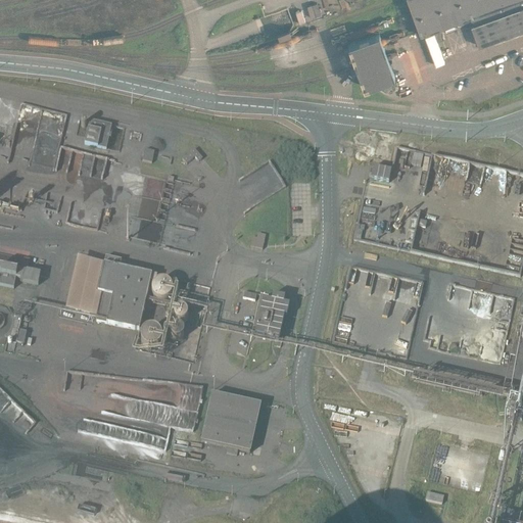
[(522,0),(407,0),(418,29),(420,34),(430,30),(431,30),(456,20),(458,25),(458,26),(466,22),(471,20),(473,26),(471,26),(474,36),(475,39),(476,42),(478,46),(491,41),(500,38),(512,33),(522,29),(522,0)]
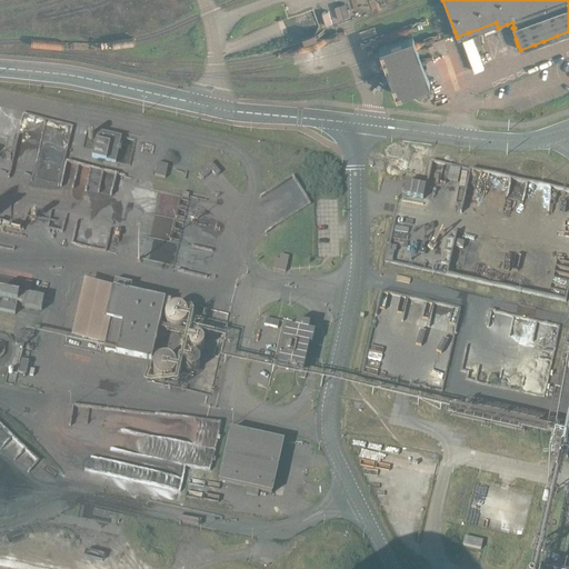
[(328,26),(335,23),(328,8),(322,10),(328,26)]
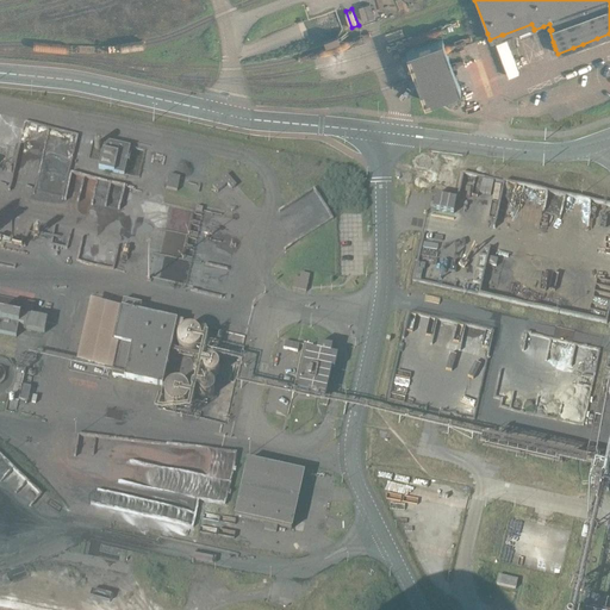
[(327,44),(340,41),(337,35),(324,38),(327,44)]
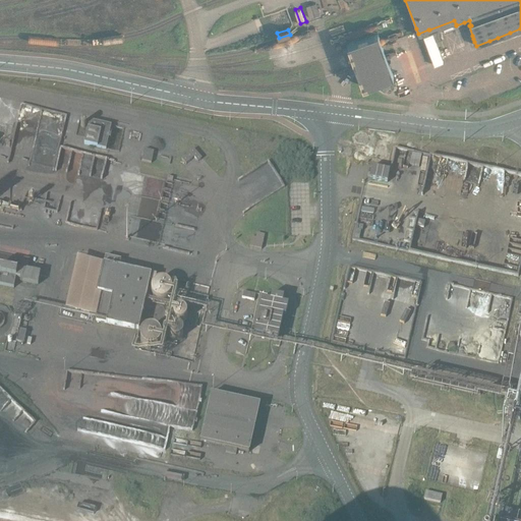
[(347,43),(352,57),(362,85),(392,75),(377,33),(347,43)]
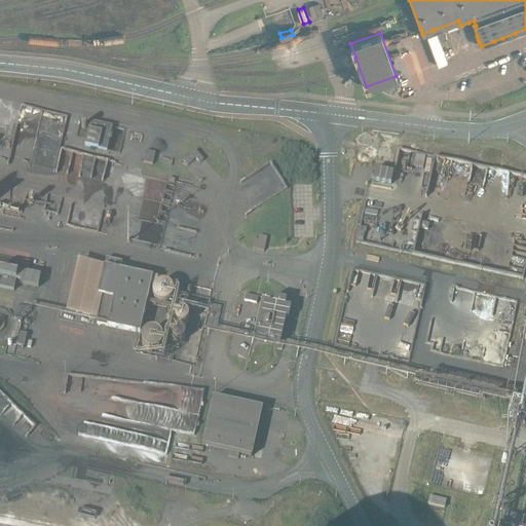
[(111,126),(89,122),(84,146),(106,151),(111,126)]
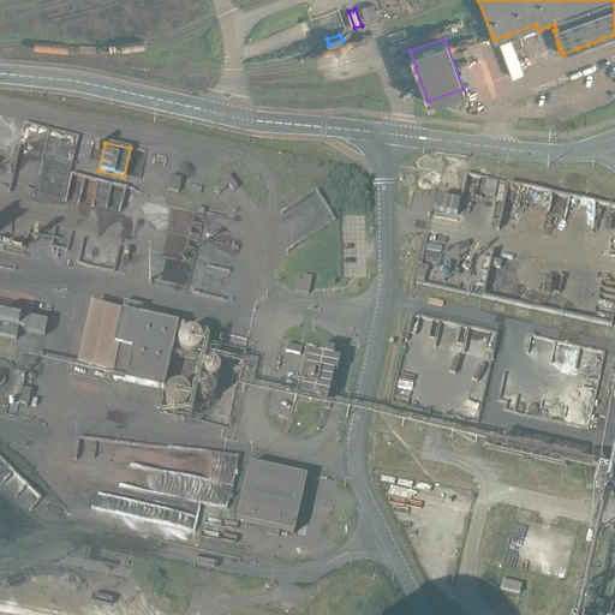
[(180,179),(169,177),(166,191),(178,193),(180,179)]
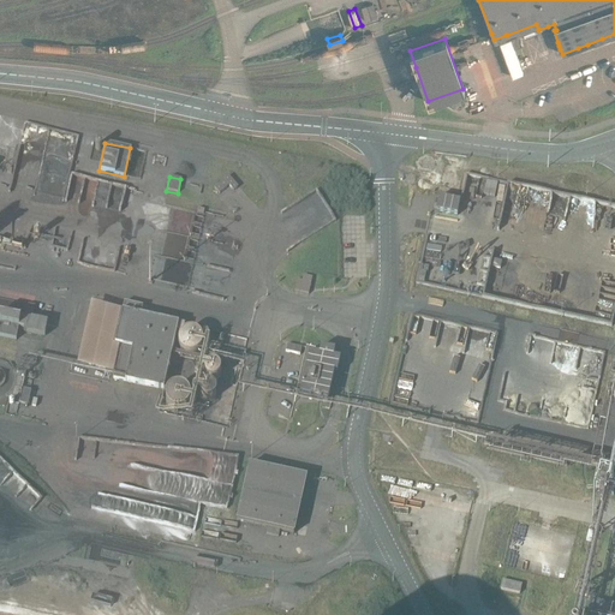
[(214,189),(219,195),(228,186),(233,191),(238,187),(228,177),(214,189)]
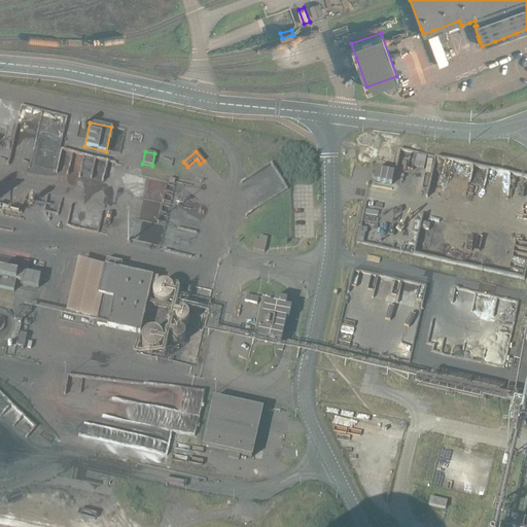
[(376,169),(373,181),(382,182),(391,184),(393,173),(376,169)]
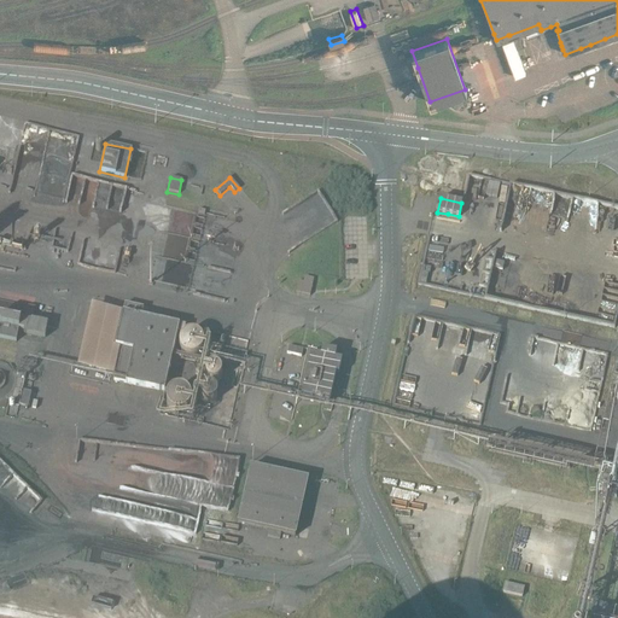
[(301,275),(298,293),(312,295),(314,278),(301,275)]
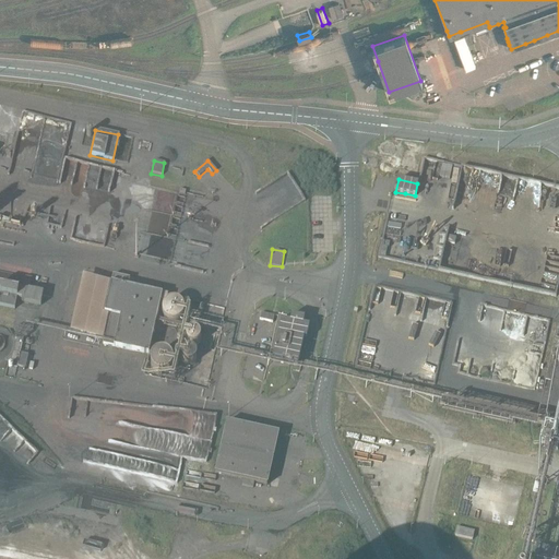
[(104,337),(103,345),(118,348),(120,349),(147,355),(153,331),(157,311),(158,308),(161,300),(166,301),(167,296),(162,295),(157,294),(158,290),(149,288),(149,292),(131,287),(130,287),(128,287),(129,283),(130,278),(113,275),(104,314),(109,316),(108,321),(106,329),(105,335),(104,337)]
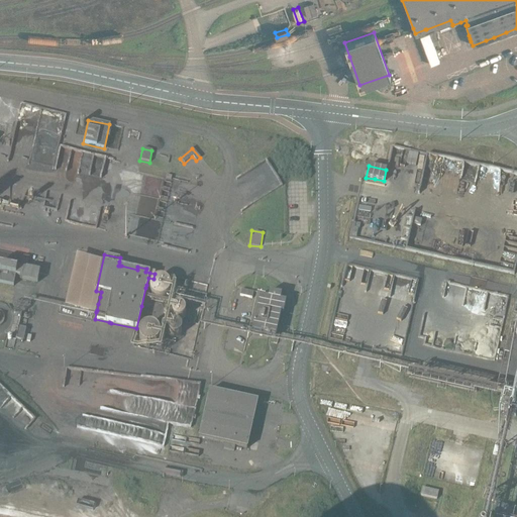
[(0,265),(0,272),(1,273),(0,275),(0,283),(13,286),(15,278),(15,276),(20,277),(19,280),(36,283),(39,271),(26,269),(23,270),(17,269),(10,267),(0,265)]
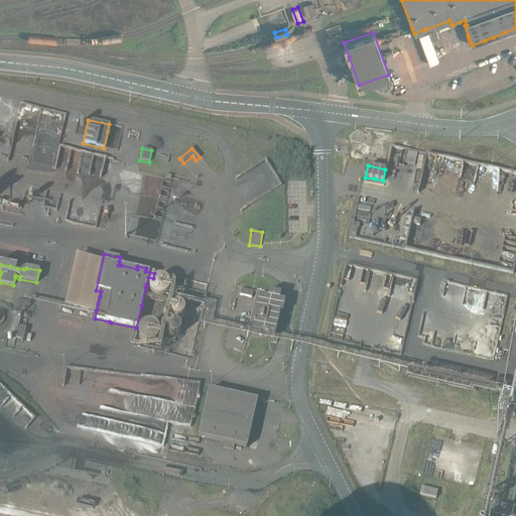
[(280,293),(267,290),(266,297),(258,295),(250,331),(274,337),(279,312),(282,313),(284,301),(278,299),(280,293)]
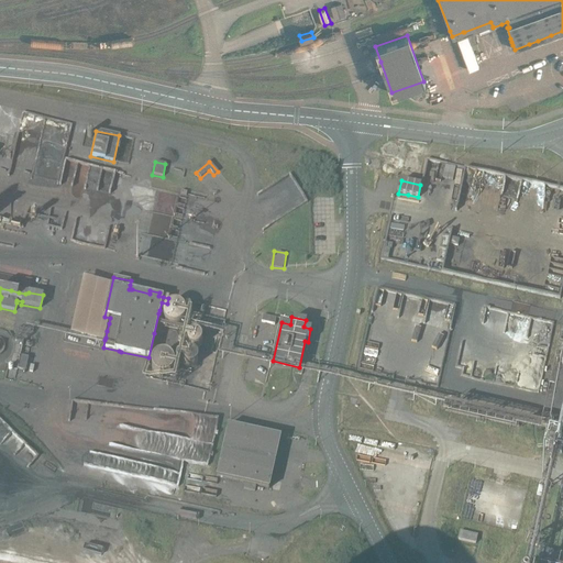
[(156,376),(173,376),(173,371),(177,366),(178,360),(187,360),(191,365),(197,361),(195,352),(184,352),(184,344),(189,340),(187,337),(183,323),(184,321),(178,326),(172,324),(175,328),(168,328),(158,330),(157,343),(166,353),(157,355),(153,360),(152,368),(153,371),(156,376)]
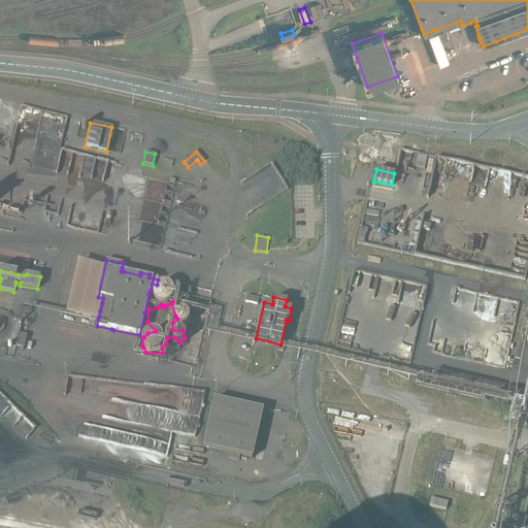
[(27,335),(20,334),(17,347),(24,348),(27,335)]
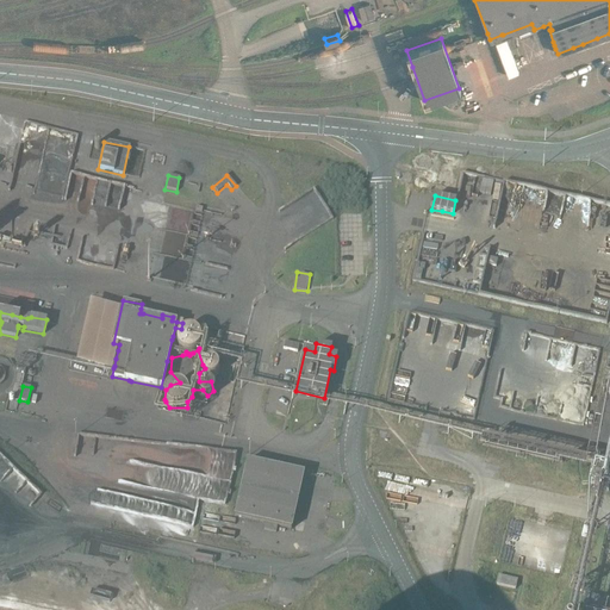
[(228,502),(234,453),(157,443),(153,450),(151,464),(142,462),(155,470),(157,470),(148,486),(149,481),(135,480),(151,490),(148,490),(148,493),(155,497),(151,503),(155,504),(155,509),(161,512),(160,518),(168,523),(176,523),(175,530),(179,524),(194,527),(198,498),(228,502)]
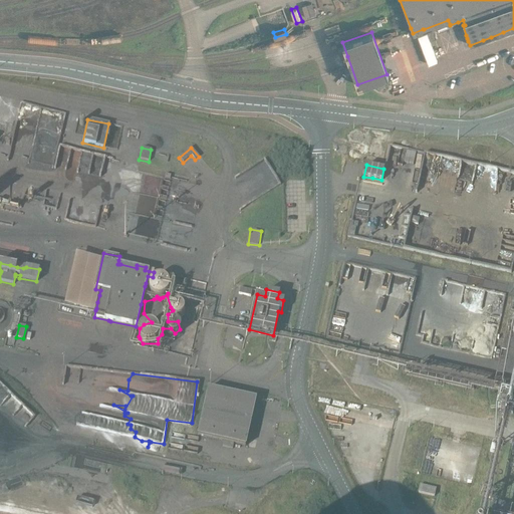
[(256,399),(208,389),(198,435),(245,446),(256,399)]
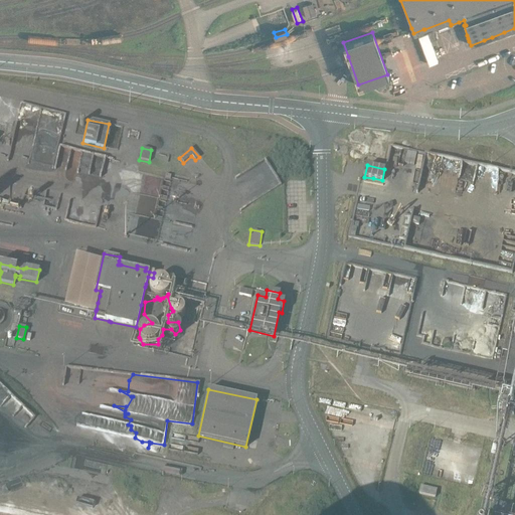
[(437,490),(420,487),(418,494),(435,498),(437,490)]
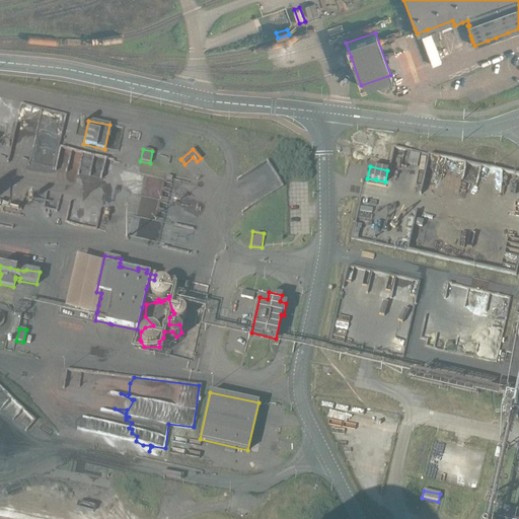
[(514,518),(516,511),(502,508),(499,518),(514,518)]
